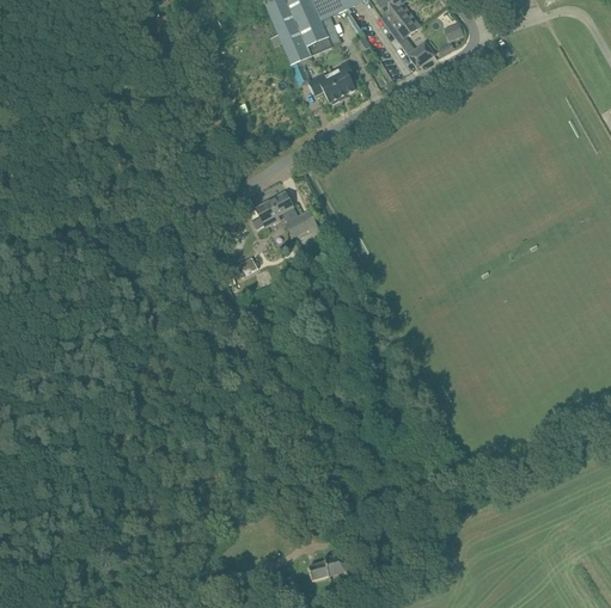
[(266,0),(263,1),(300,85),(309,81),(311,80),(309,77),(303,79),(295,62),(331,45),(321,18),(328,14),(344,7),(341,0),(266,0)]
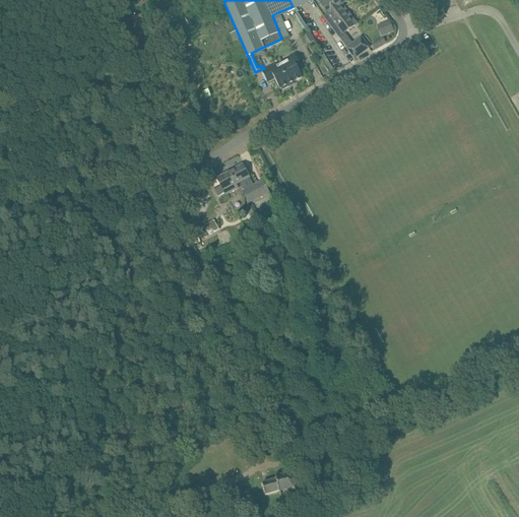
[(319,0),(327,12),(328,11),(341,1),(341,2),(343,0),(319,0)]
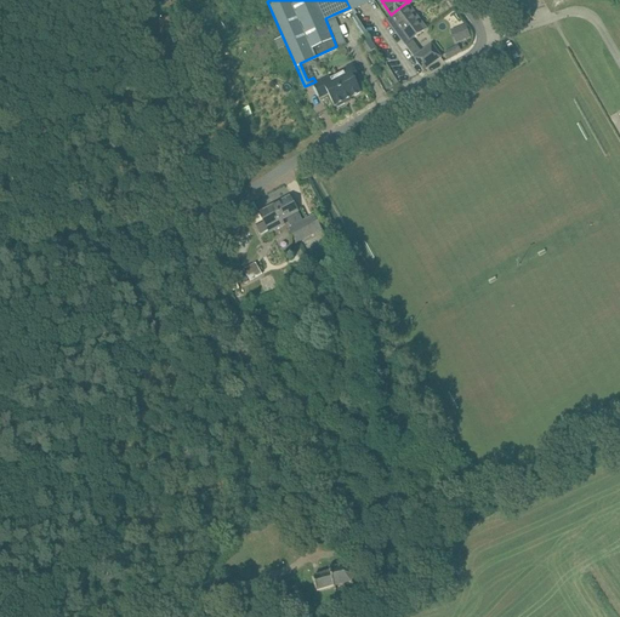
[(391,15),(386,18),(397,32),(404,41),(410,36),(425,26),(419,16),(415,11),(408,3),(408,1),(392,13),(391,15)]
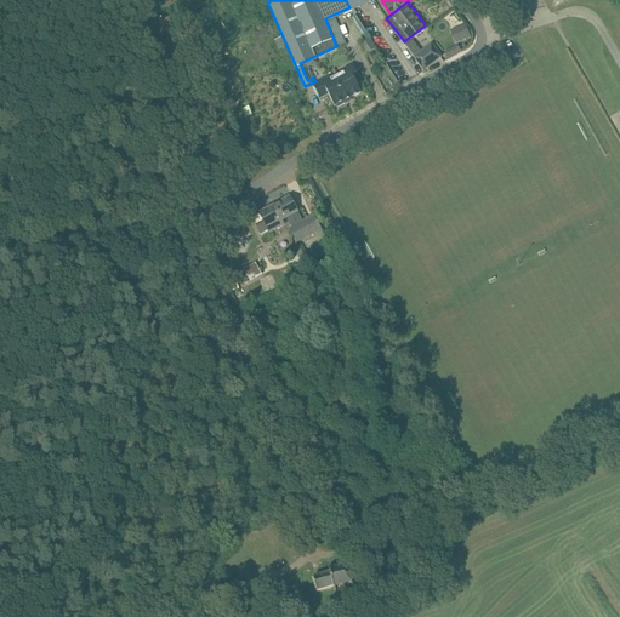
[(168,13),(158,15),(160,33),(170,32),(168,13)]
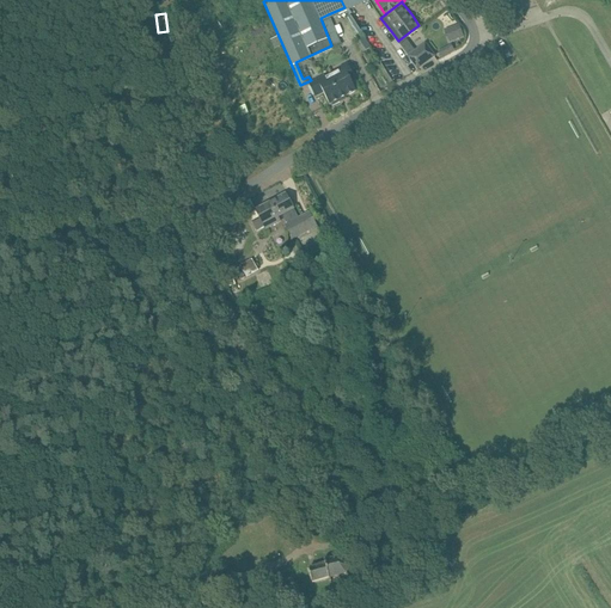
[(460,35),(456,22),(444,26),(448,40),(460,35)]
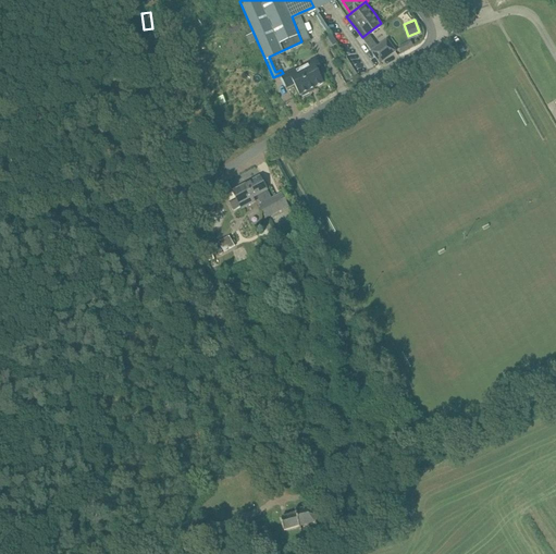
[(379,60),(394,48),(386,37),(371,49),(379,60)]
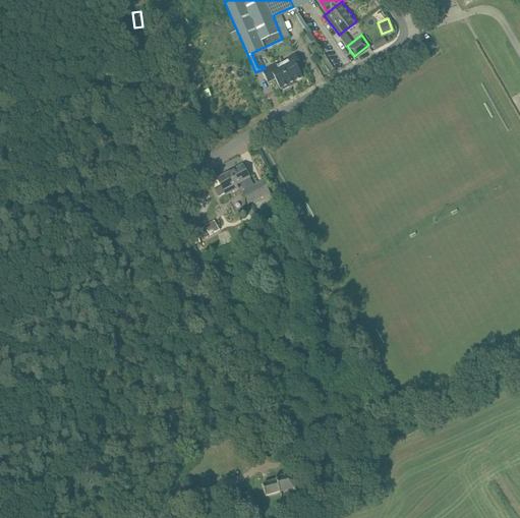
[(265,68),(263,69),(268,79),(275,75),(280,85),(281,85),(282,88),(288,84),(287,82),(301,75),(298,67),(300,66),(294,53),(289,56),(289,58),(273,66),(272,64),(265,68)]
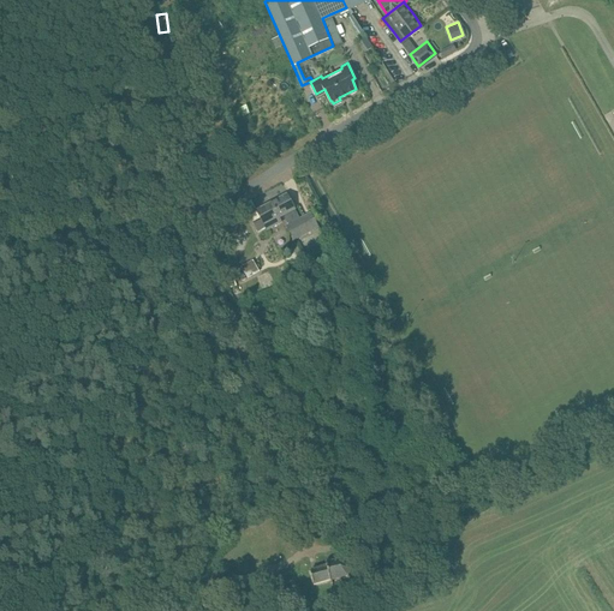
[(286,192),(256,208),(261,216),(252,221),(257,229),(266,225),(266,227),(281,219),(279,214),(284,211),(288,222),(286,223),(293,237),(316,223),(310,210),(298,217),(293,207),(292,204),(293,203),(291,198),(288,198),(286,192)]
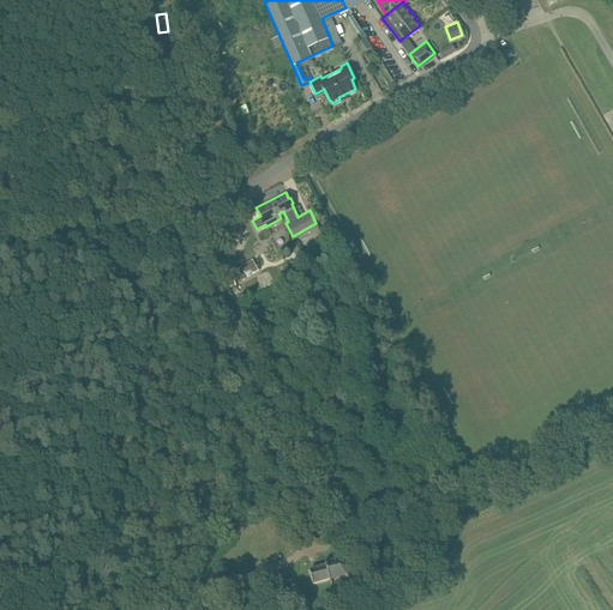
[(253,259),(241,266),(246,275),(258,267),(253,259)]
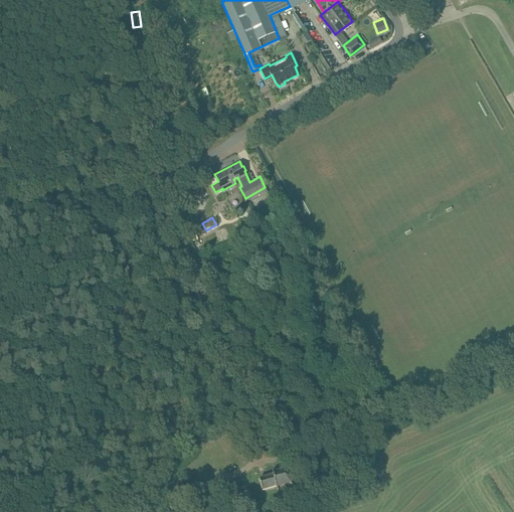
[(294,470),(293,469),(288,466),(287,465),(272,468),(273,472),(259,476),(262,488),(276,484),(277,488),(292,484),(293,483),(295,477),(295,476),(294,470)]
